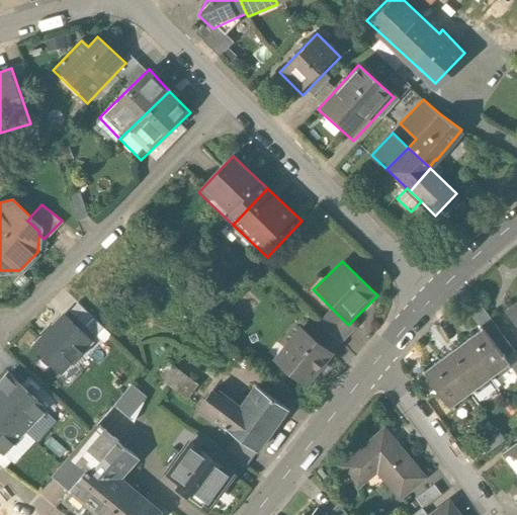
[(103,326),(76,301),(68,310),(95,335),(103,326)]
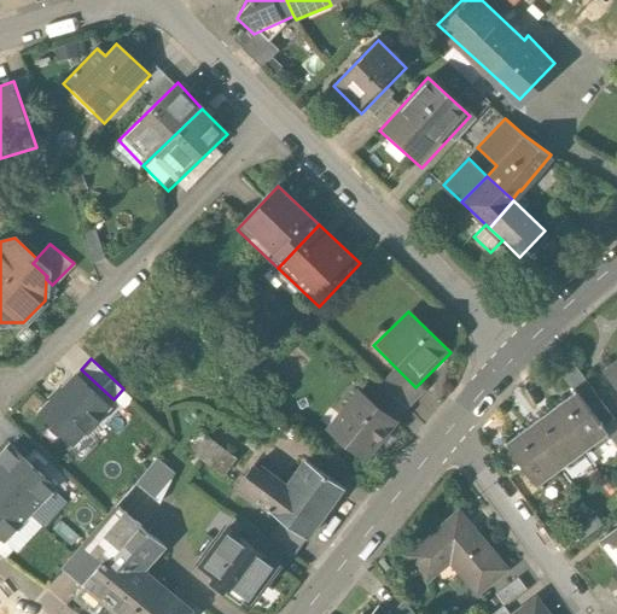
[(616,392),(616,360),(601,372),(616,392)]
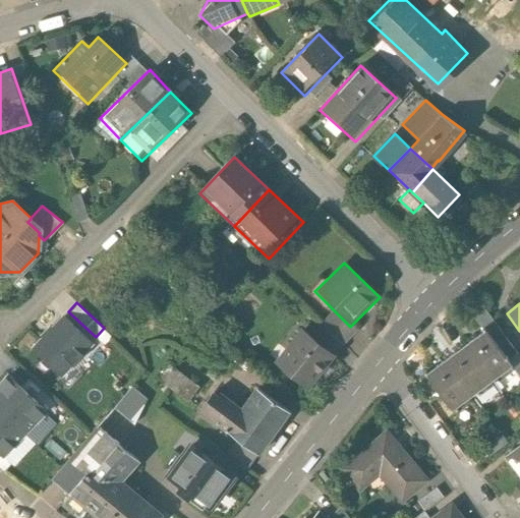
[(79,350),(90,340),(64,315),(34,347),(60,371),(69,361),(72,364),(82,353),(79,350)]
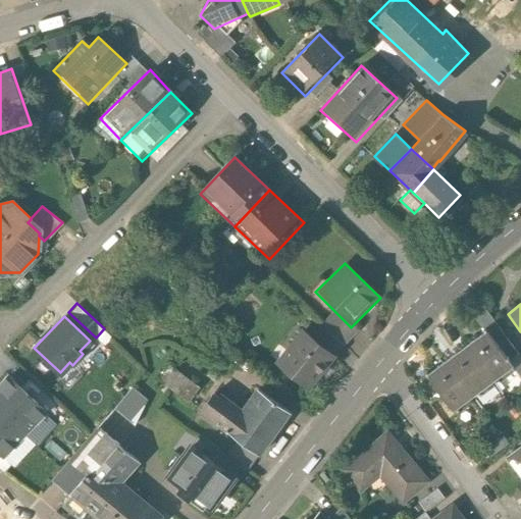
[(331,352),(301,328),(272,367),(303,390),(331,352)]
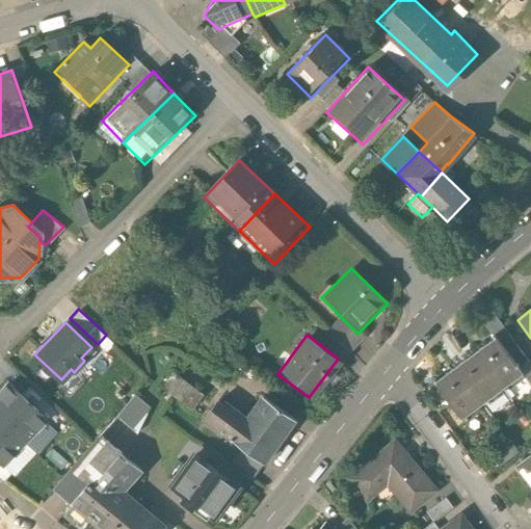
[(495,339),(474,354),(504,393),(525,377),(495,339)]
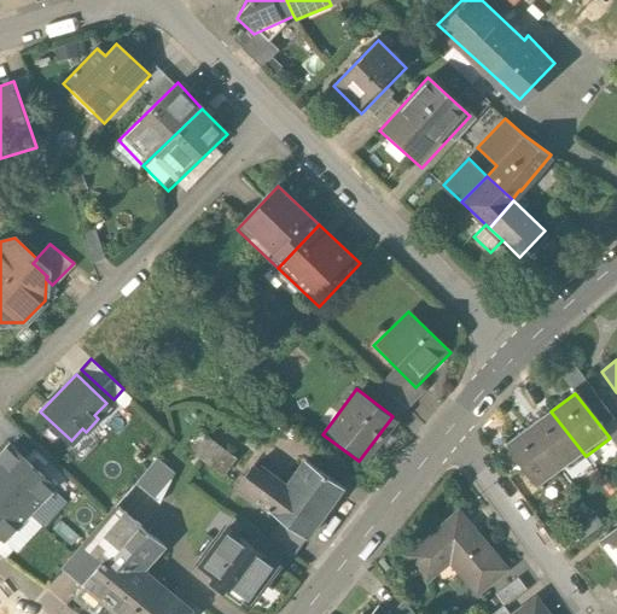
[(551,411),(528,430),(562,474),(586,456),(551,411)]
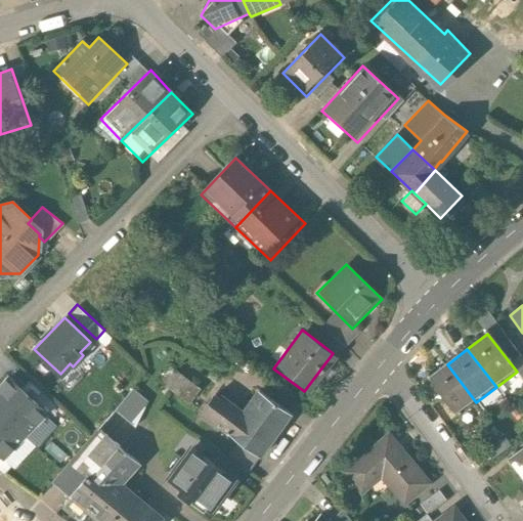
[(455,419),(476,402),(447,364),(427,380),(455,419)]
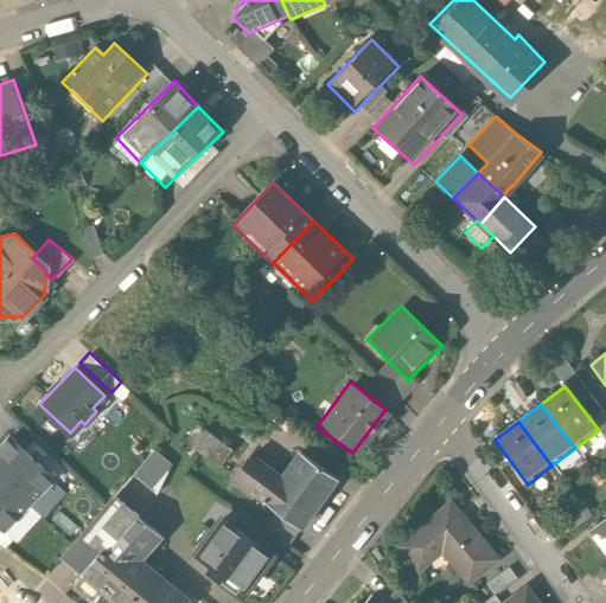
[(191,436),(218,454),(228,440),(199,423),(191,436)]
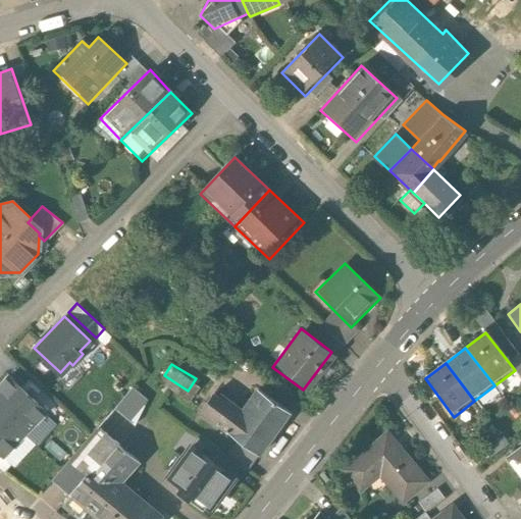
[(0,409),(23,431),(45,409),(8,374),(0,382),(0,409)]
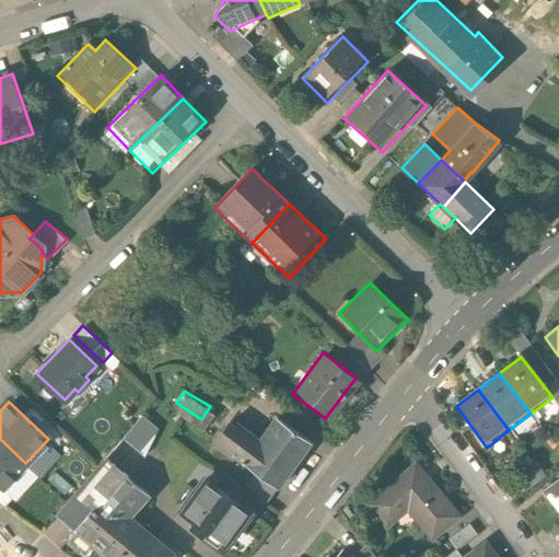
[(158,428),(141,413),(123,436),(143,454),(158,428)]
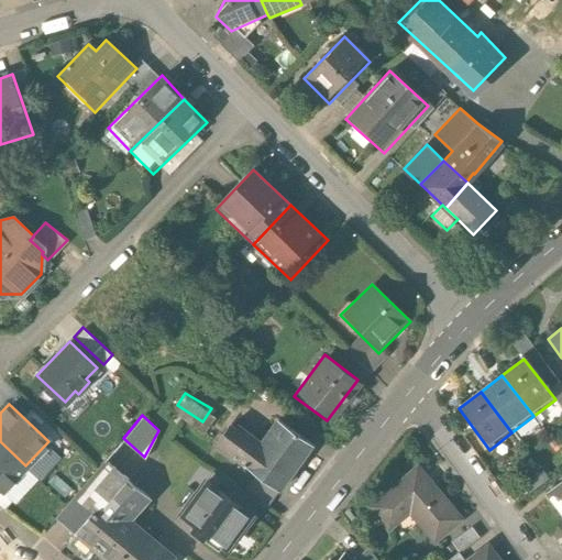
[(312,443),(281,420),(265,442),(237,423),(222,443),(283,486),(312,443)]
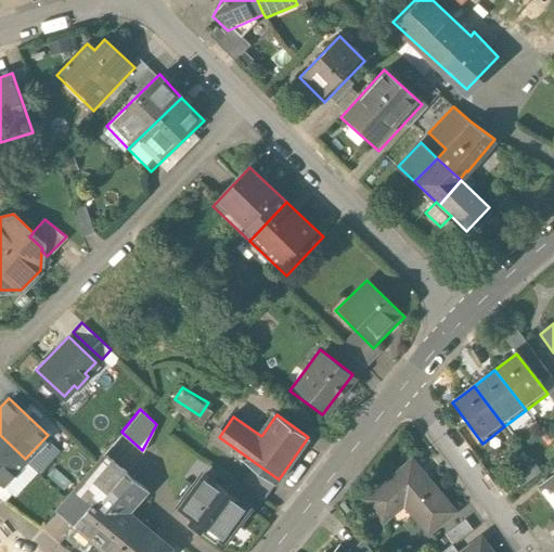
[(25,459),(0,435),(0,480),(2,484),(25,459)]
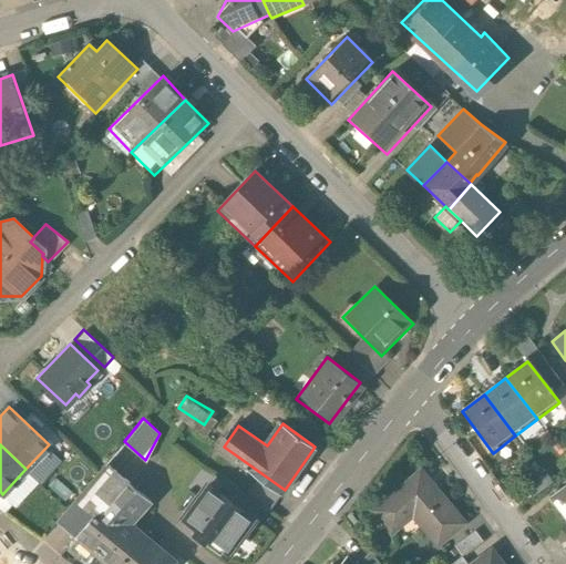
[(106,463),(90,483),(133,520),(151,500),(106,463)]
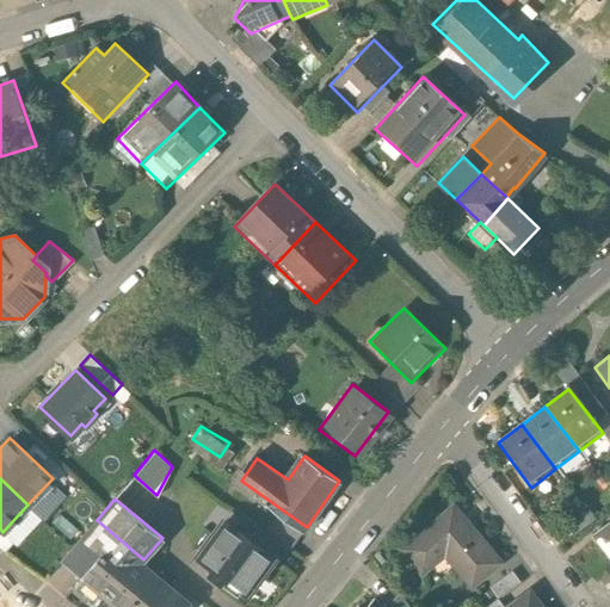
[(505,568),(455,505),(396,550),(419,580),(445,559),(472,594),(505,568)]
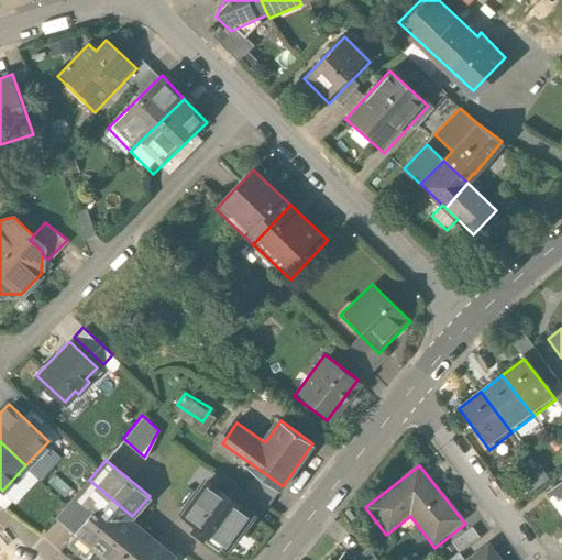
[(171,559),(175,556),(132,516),(89,480),(57,516),(77,531),(110,559),(171,559)]
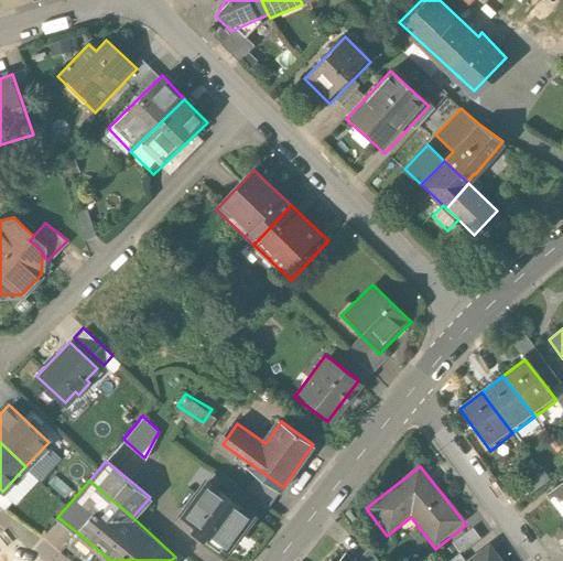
[(562,483),(545,496),(562,519),(562,483)]
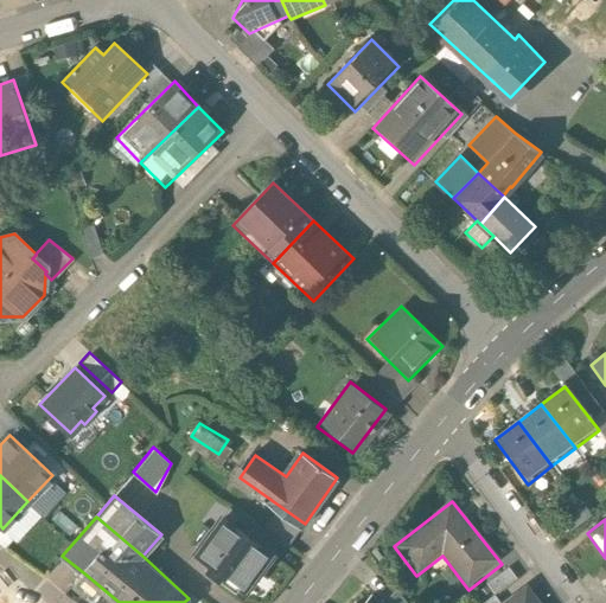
[(275,562),(228,526),(204,558),(250,594),(275,562)]
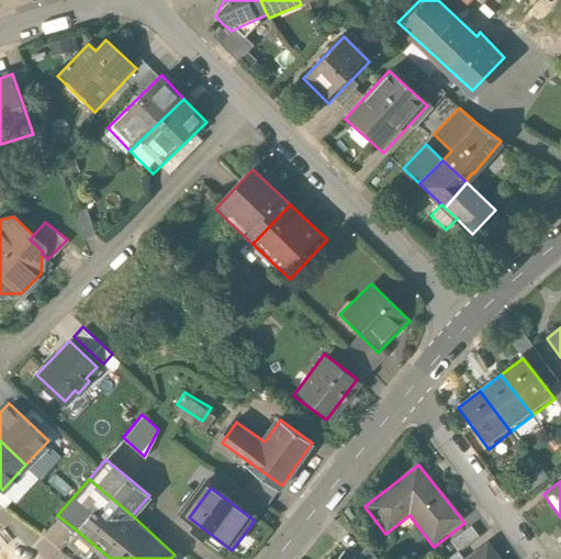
[(500,558),(487,544),(466,558),(500,558)]
